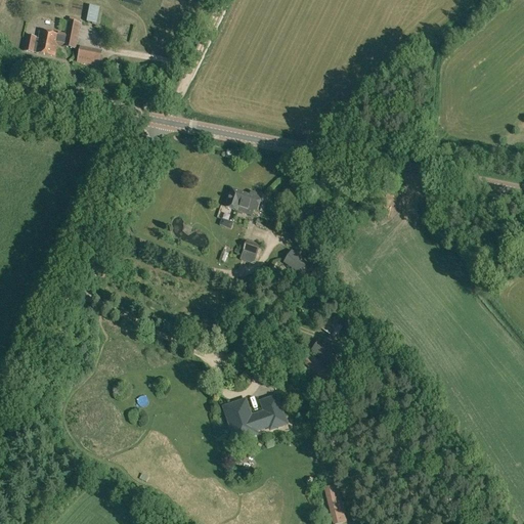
[(90,6),(87,23),(97,24),(99,8),(90,6)]
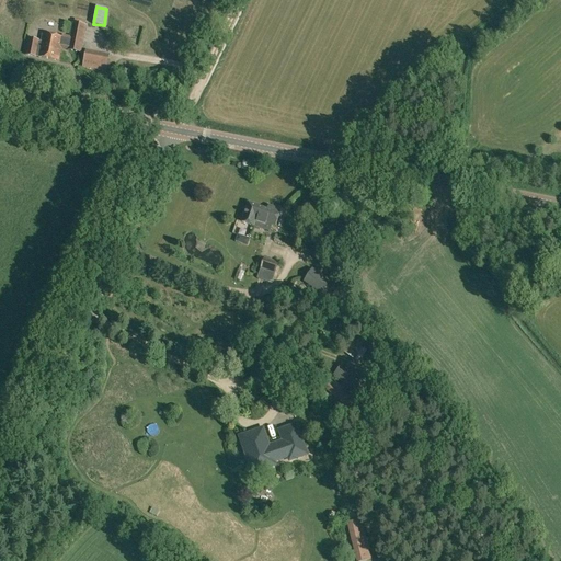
[(38,57),(59,61),(61,46),(68,47),(68,50),(81,53),(83,41),(86,25),(73,23),(70,39),(64,38),(64,37),(43,33),(42,41),(30,38),(26,55),(36,57),(36,56),(38,57)]
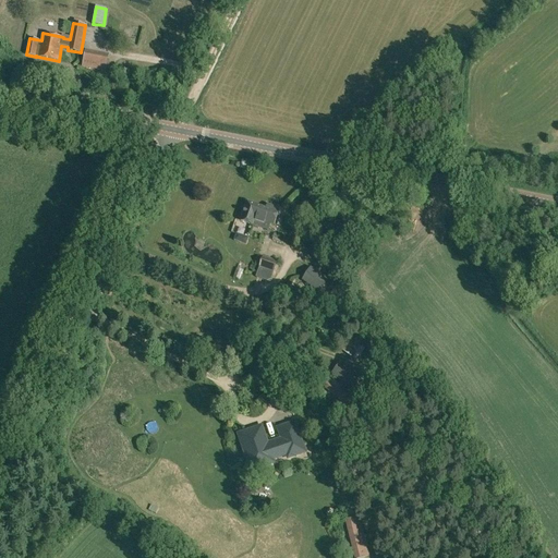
[(83,67),(105,71),(108,58),(85,53),(83,67)]
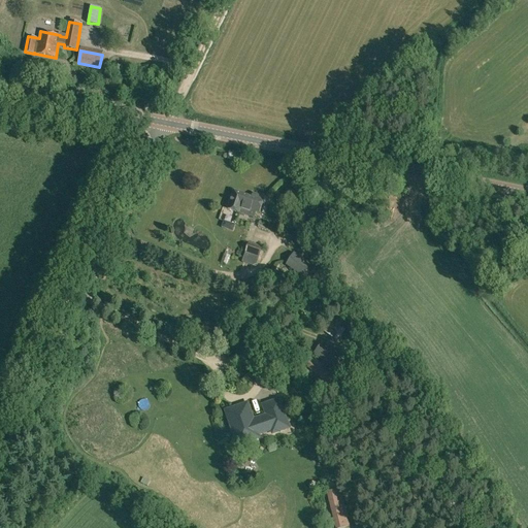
[(239,213),(254,218),(256,211),(260,212),(265,197),(256,194),(255,198),(234,192),(228,209),(239,213)]
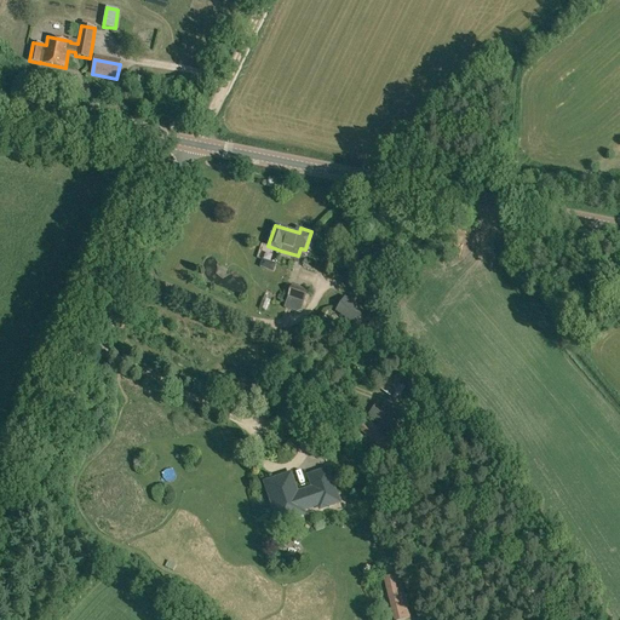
[(285,309),(300,314),(304,302),(308,290),(293,285),(288,296),(285,309)]
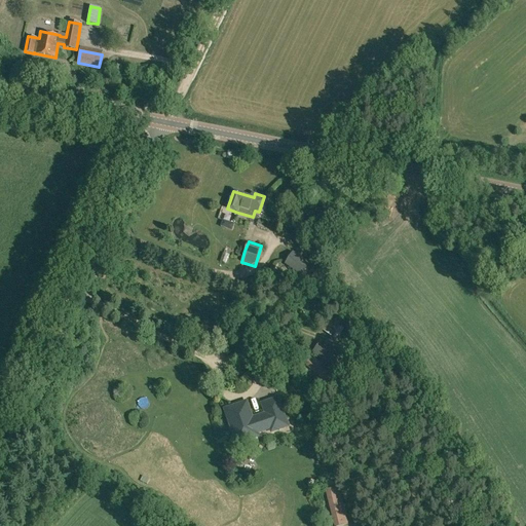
[(298,273),(301,275),(310,262),(308,261),(293,252),(285,264),(287,265),(298,273)]
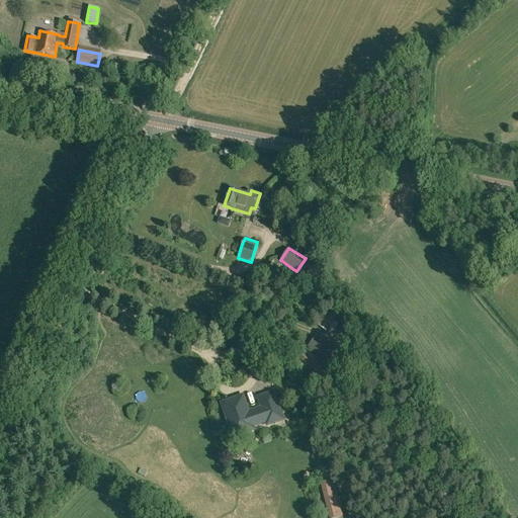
[(287,284),(292,288),(294,285),(293,284),(296,280),(283,271),(277,280),(285,286),(287,284)]
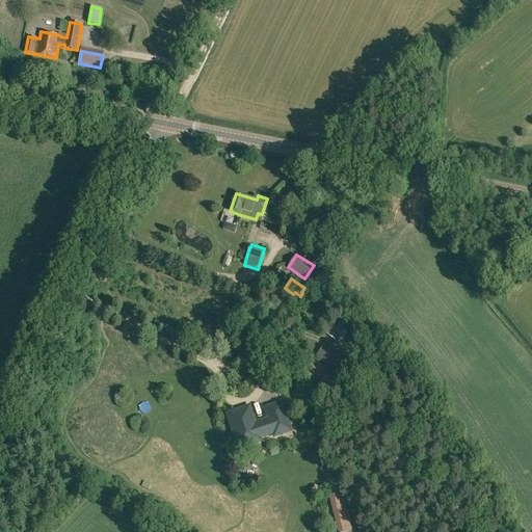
[(312,295),(327,310),(330,307),(331,303),(329,300),(329,297),(319,288),(312,295)]
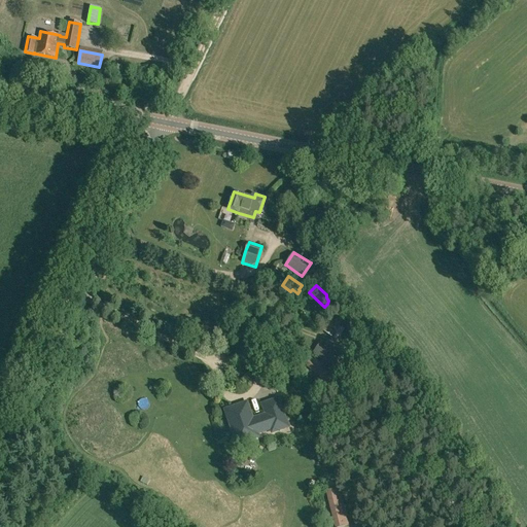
[(321,330),(338,341),(345,329),(340,326),(343,322),(338,318),(335,322),(329,319),(321,330)]
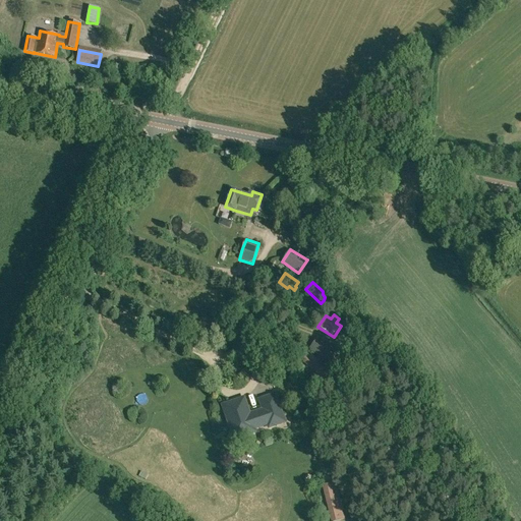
[(309,349),(329,364),(337,354),(319,339),(309,349)]
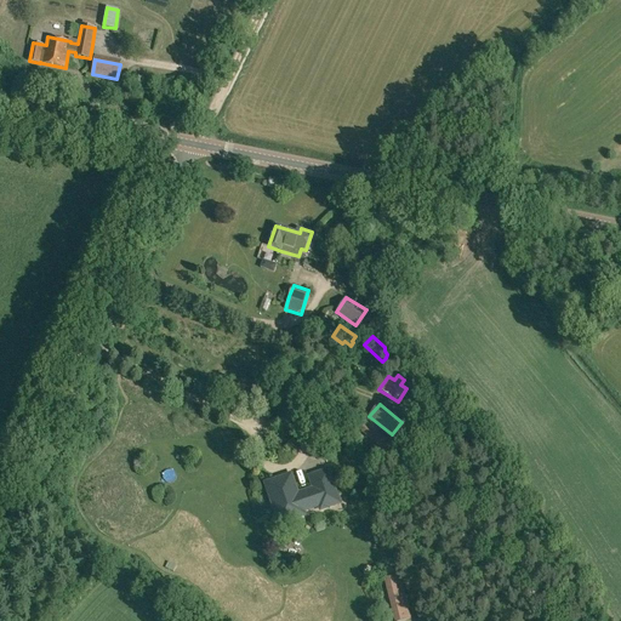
[(358,429),(385,451),(391,444),(382,437),(385,433),(366,419),(365,420),(359,414),(352,423),(358,428),(358,429)]
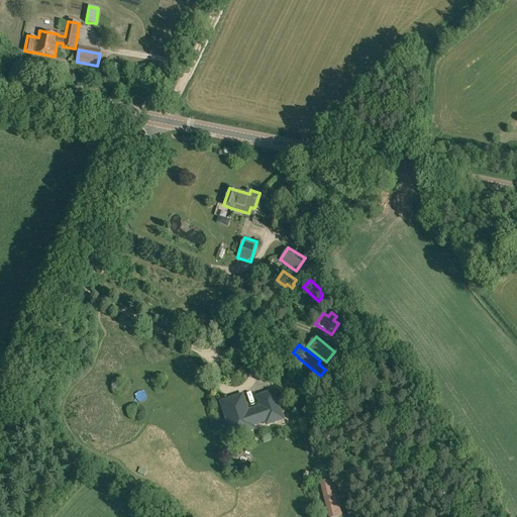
[(219,402),(231,438),(255,429),(254,426),(265,423),(267,426),(285,420),(274,389),(255,396),(259,406),(248,409),(243,393),(219,402)]
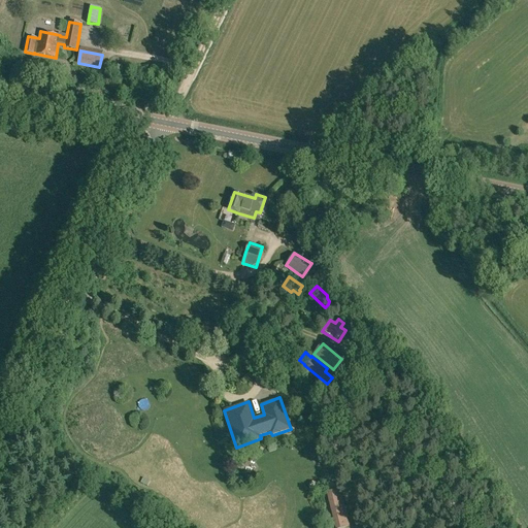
[(326,492),(335,527),(339,527),(350,526),(340,489),(326,492)]
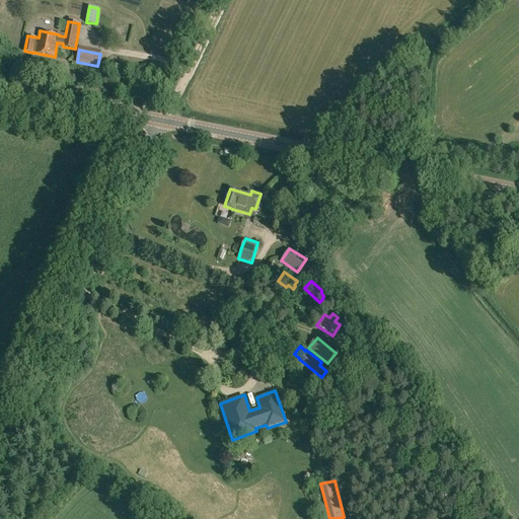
All buildings are outlined.
